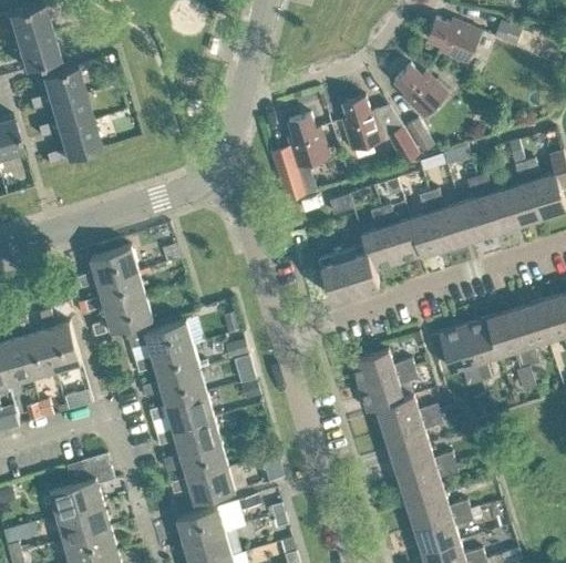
[(16,42),(50,32),(41,4),(8,14),(16,42)]
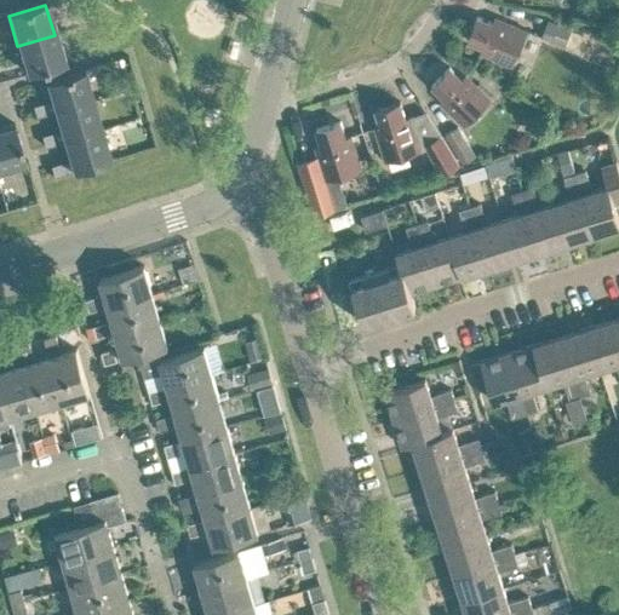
[(491,26),(475,19),(465,44),(481,50),(479,56),(510,69),(525,33),(493,19),(491,26)]
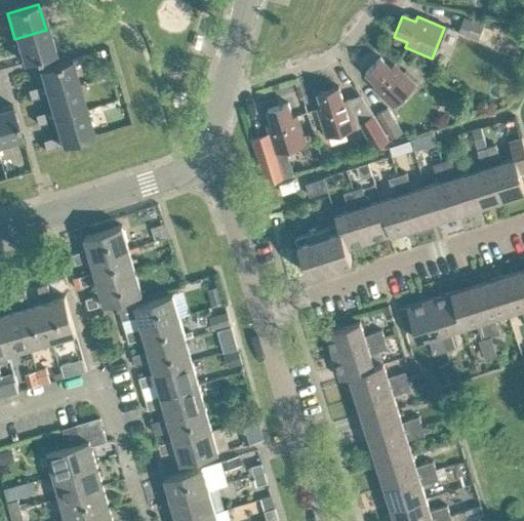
[(477,41),(483,26),(458,16),(452,32),(477,41)]
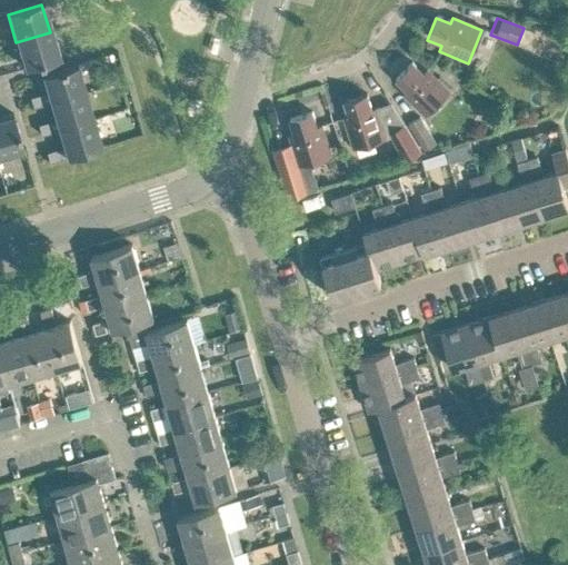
[(50,32),(16,42),(23,69),(58,59),(50,32)]
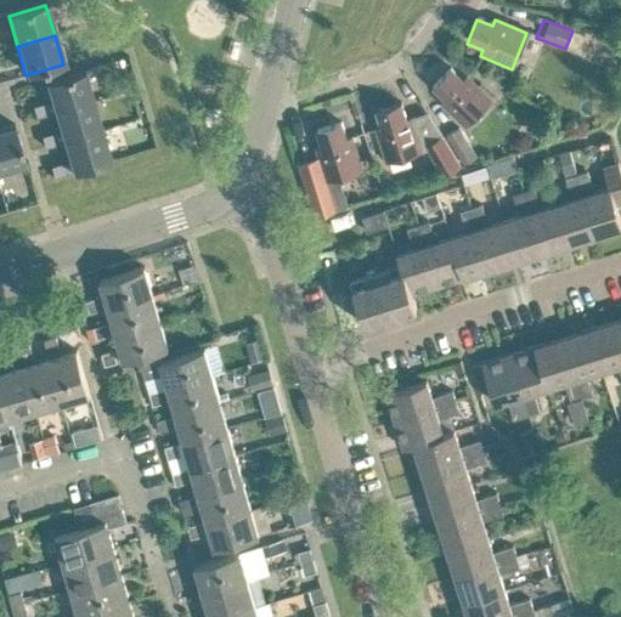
[(462,81),(450,69),(432,89),(444,100),(439,105),(463,129),(490,101),(466,78),(462,81)]
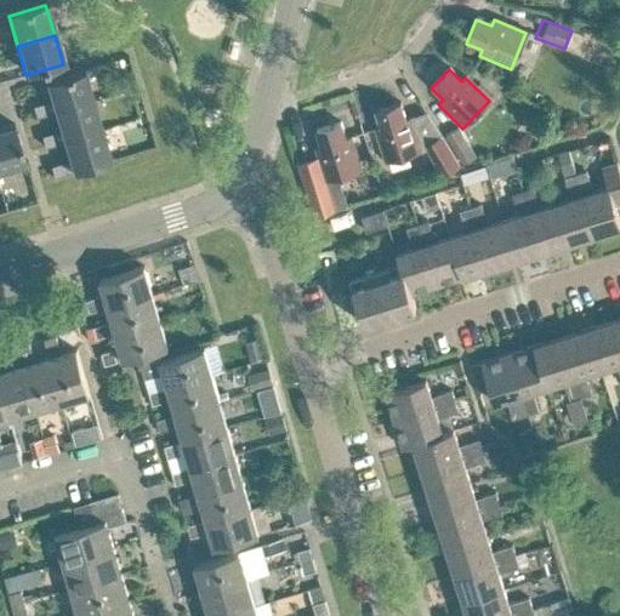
[(52,113),(91,102),(81,72),(44,84),(52,113)]
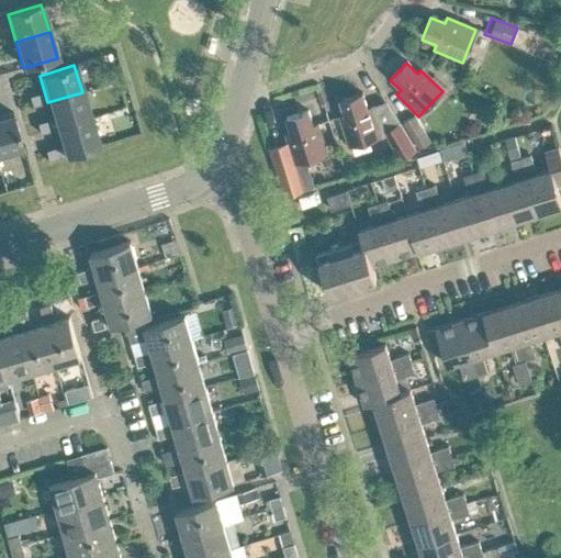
[(56,130),(90,120),(82,92),(47,102),(56,130)]
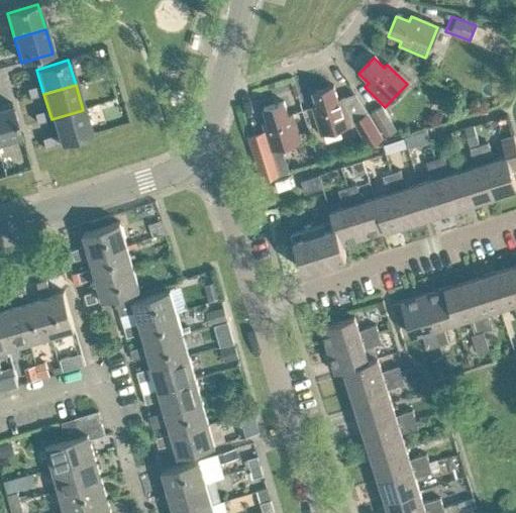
[(38,97),(36,87),(25,90),(27,100),(38,97)]
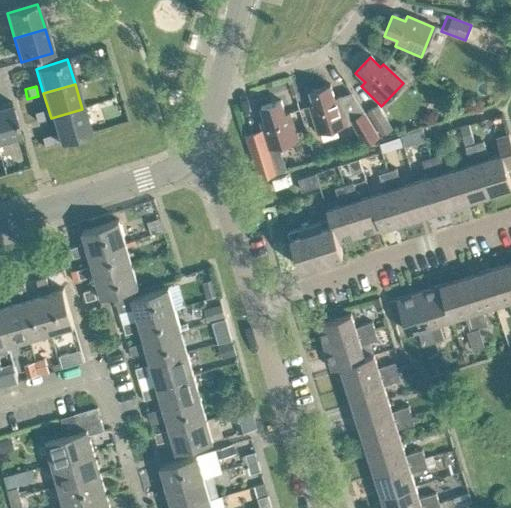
[(318,134),(346,126),(338,98),(333,100),(329,87),(308,93),(313,106),(310,107),(318,134)]
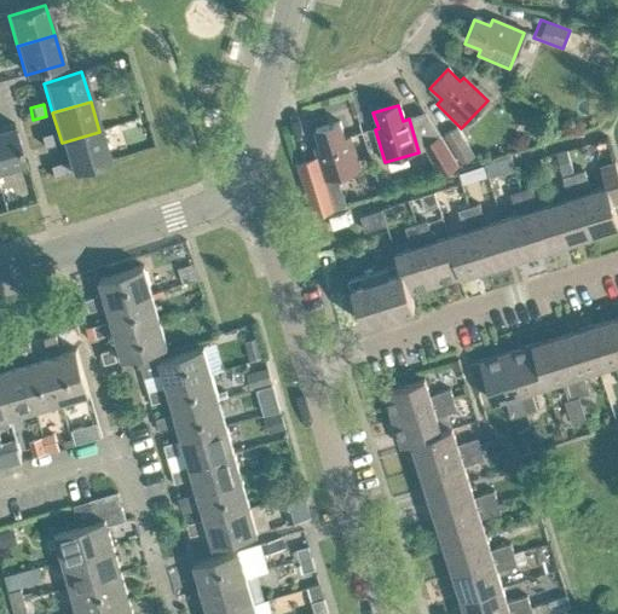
[(344,139),(339,123),(313,132),(319,148),(313,150),(318,167),(299,174),(312,218),(338,209),(328,180),(359,171),(350,138),(344,139)]
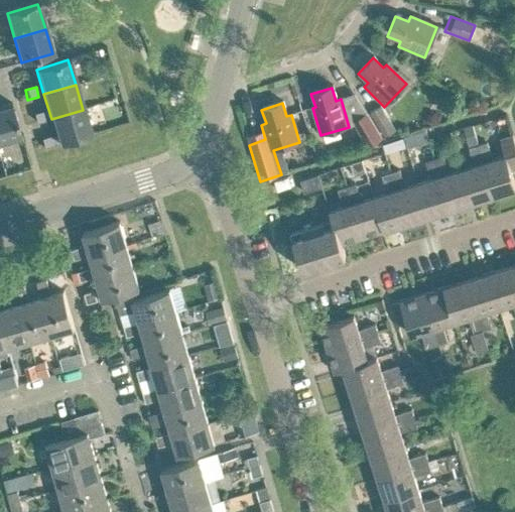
[(0,142),(19,137),(10,106),(0,108),(0,142)]
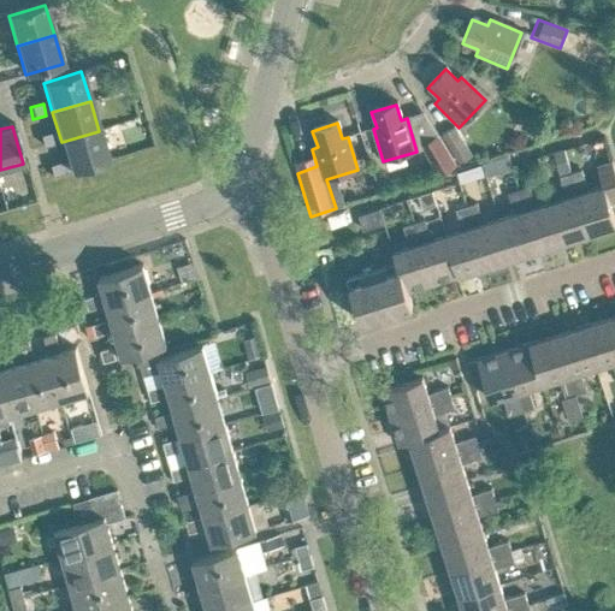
[(441,137),(457,166),(472,158),(454,129),(441,137)]
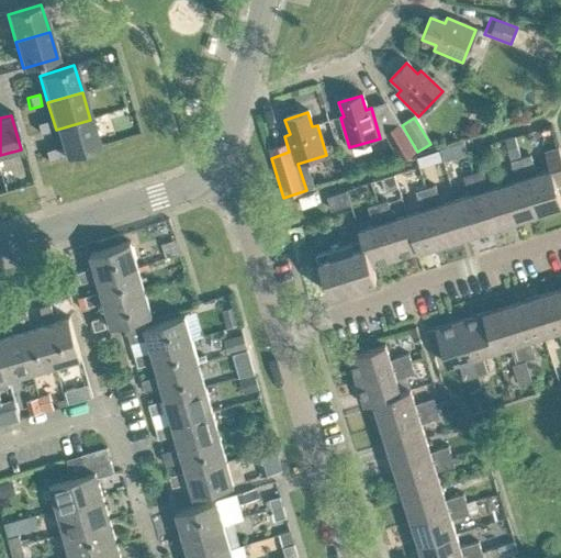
[(90,120),(56,130),(64,157),(99,147),(90,120)]
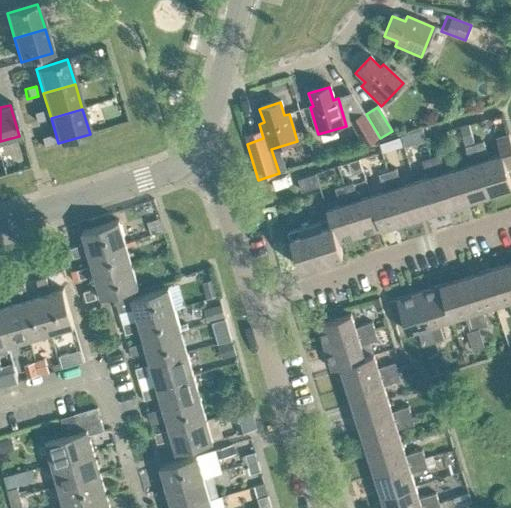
[(46,120),(43,110),(32,114),(35,123),(46,120)]
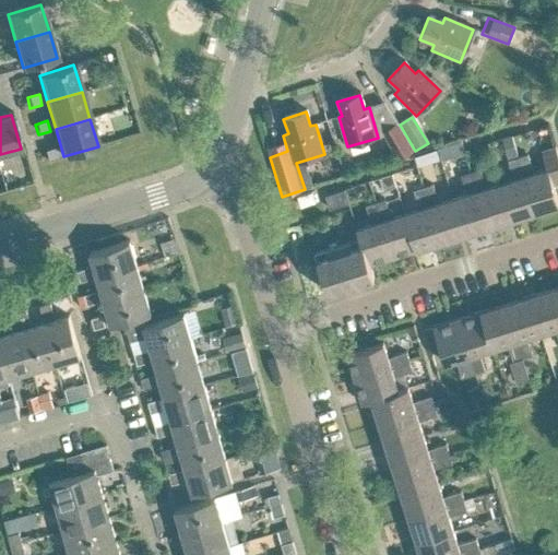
[(413,152),(395,124),(382,132),(399,161),(413,152)]
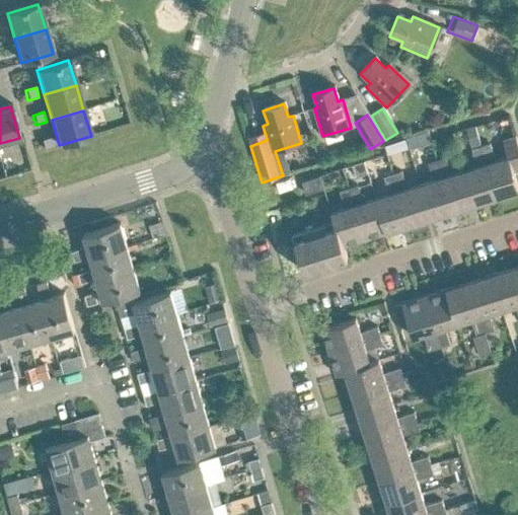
[(416,134),(404,137),(409,149),(419,145),(416,134)]
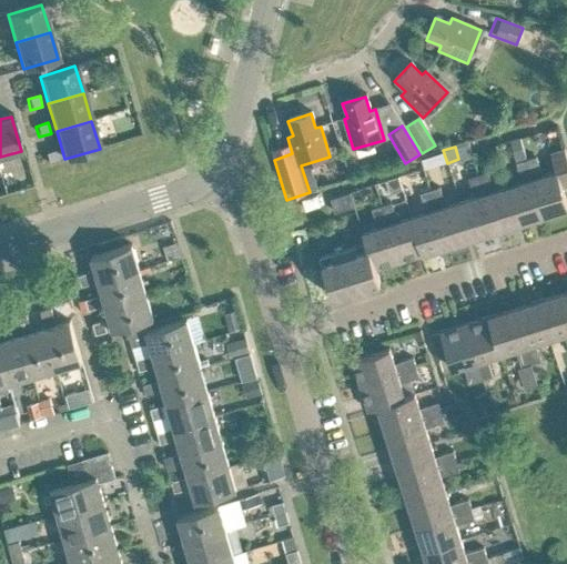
[(60,160),(57,150),(43,153),(47,164),(60,160)]
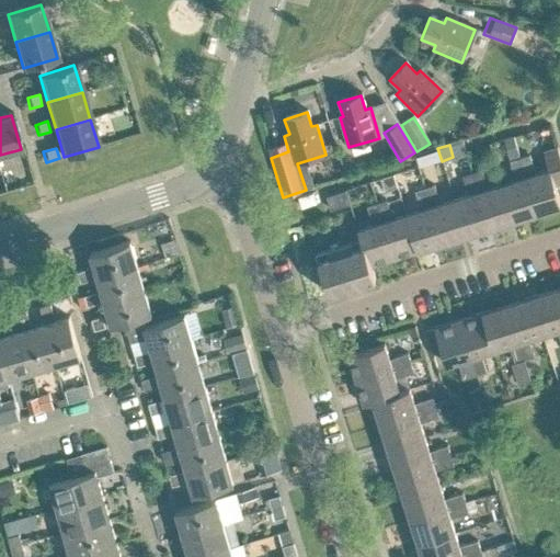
[(518,160),(536,215),(559,206),(559,204),(555,188),(559,185),(559,161),(556,148),(541,152),(548,171),(534,175),(528,157),(518,160)]
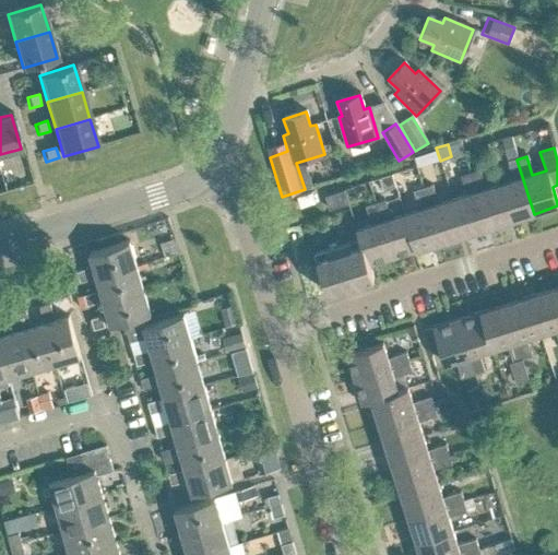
[(435,150),(423,153),(425,164),(438,161),(435,150)]
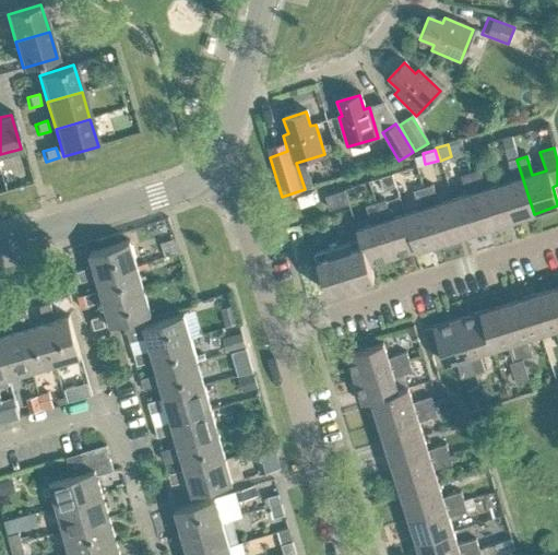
[(510,222),(534,214),(517,160),(507,163),(513,180),(499,186),(510,222)]
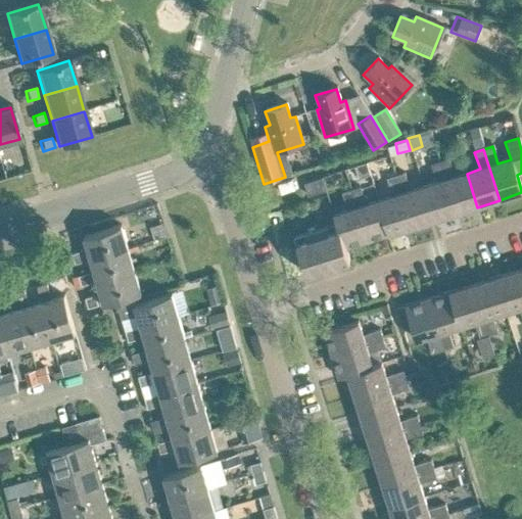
[(477,207),(467,174),(454,178),(447,160),(439,162),(456,214),(477,207)]
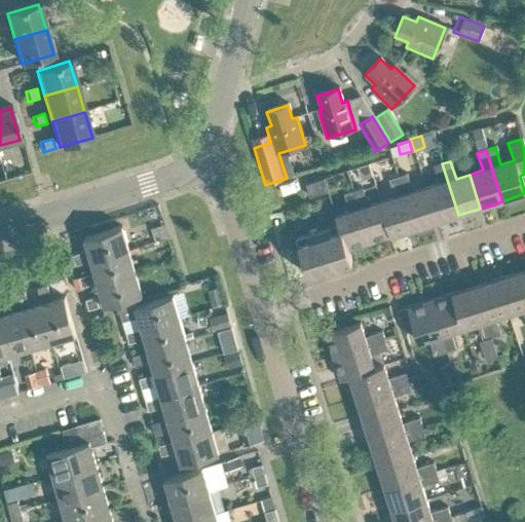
[(436,222),(458,215),(442,163),(433,166),(438,184),(424,188),(436,222)]
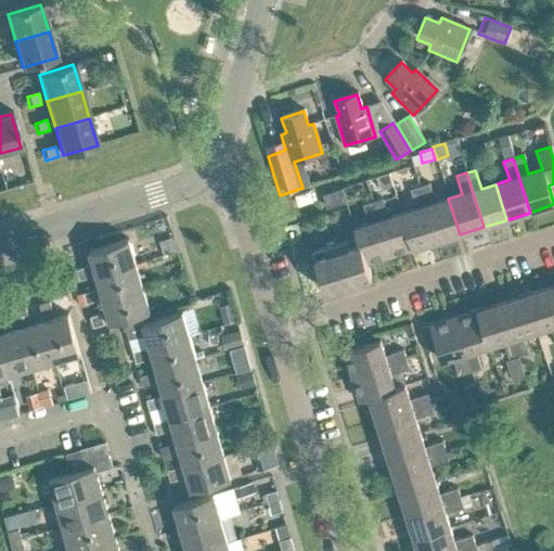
[(379,190),(393,187),(388,174),(375,178),(379,190)]
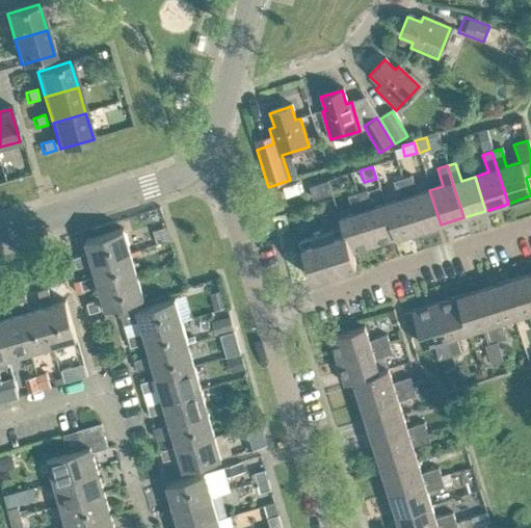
[(441,225),(429,190),(416,194),(410,177),(401,180),(418,232),(441,225)]
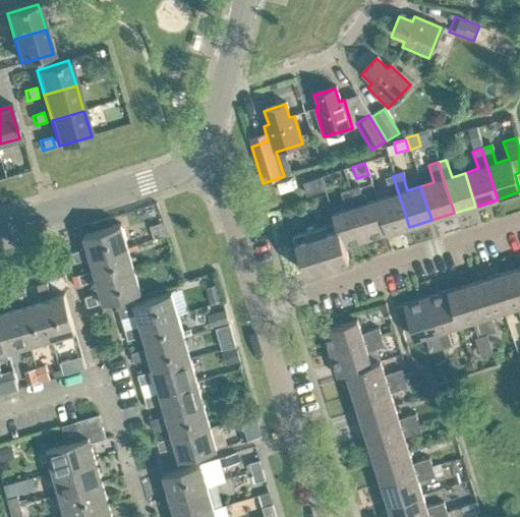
[(387,234),(409,227),(393,176),(384,179),(390,196),(377,200),(387,234)]
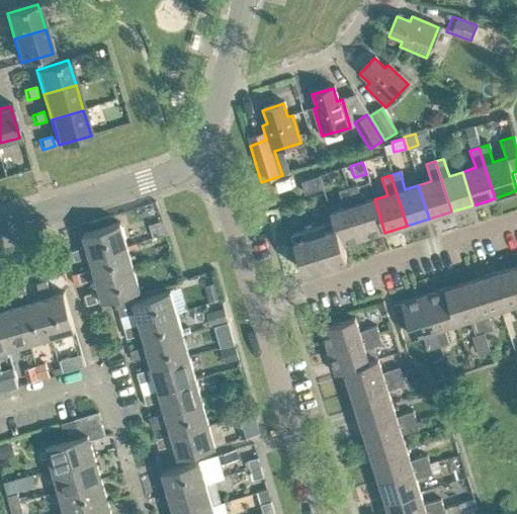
[(305,195),(322,190),(318,178),(300,183),(305,195)]
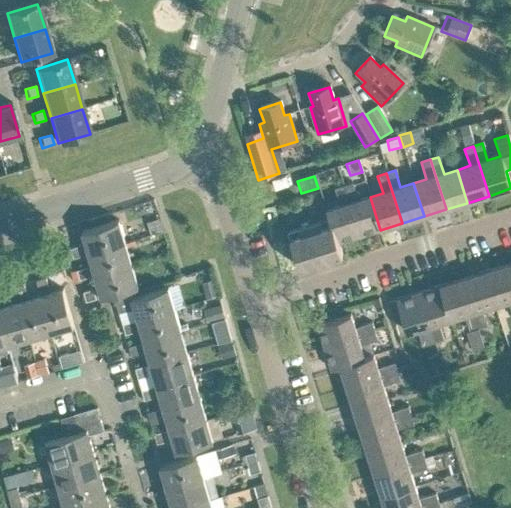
[(274,191),(287,187),(285,178),(271,182),(274,191)]
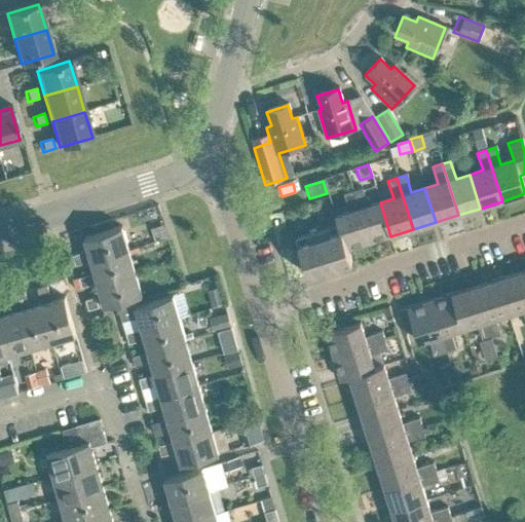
[(390,236),(380,202),(367,207),(362,189),(352,192),(369,244),(390,236)]
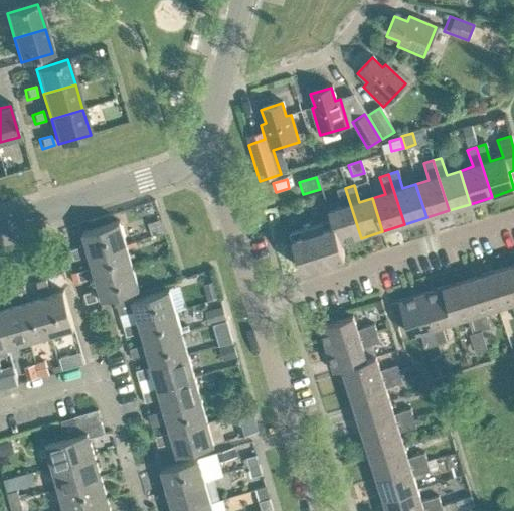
[(339,245),(340,244),(361,238),(345,188),(336,191),(341,208),(327,212),(330,221),(331,221),(339,245)]
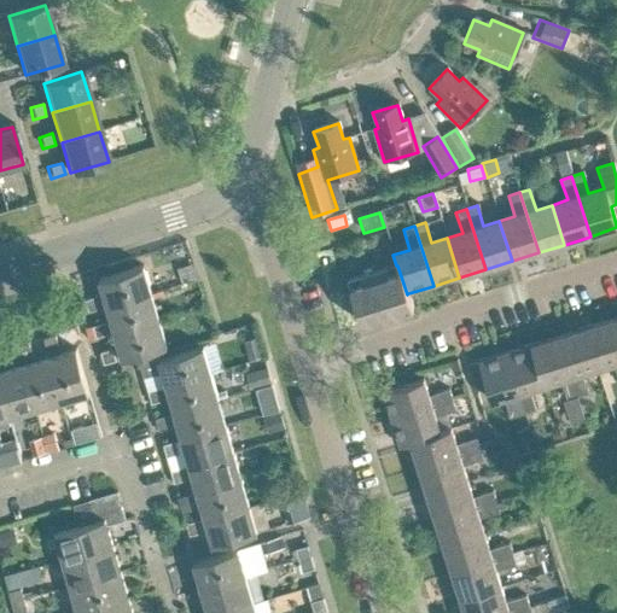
[(413,308),(408,293),(407,295),(397,266),(396,266),(347,281),(361,325),(379,319),(382,328),(397,323),(394,314),(413,308)]
